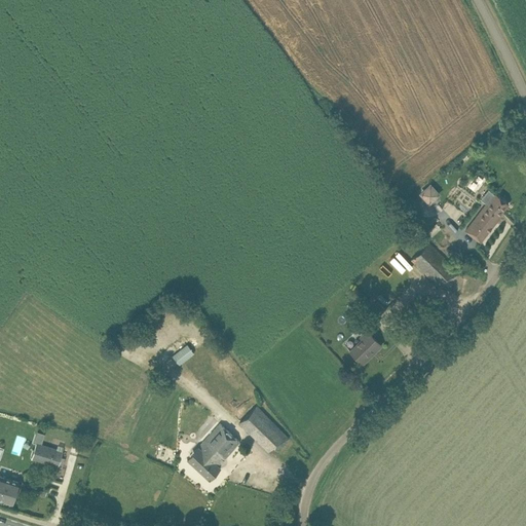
[(434,183),(421,192),(430,203),(442,194),(434,183)]
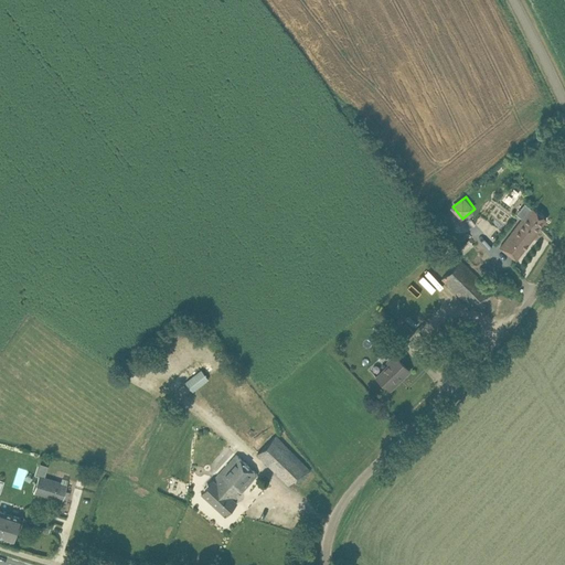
[(518,213),(526,201),(520,196),(512,209),(518,213)]
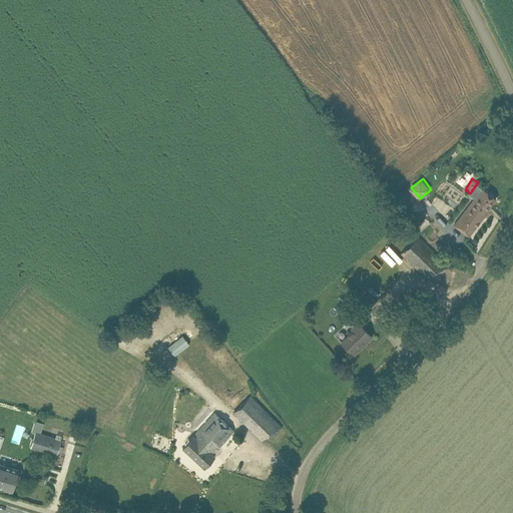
[(496,198),(488,192),(484,189),(477,199),(475,198),(454,224),(469,236),(488,211),(486,210),(496,198)]
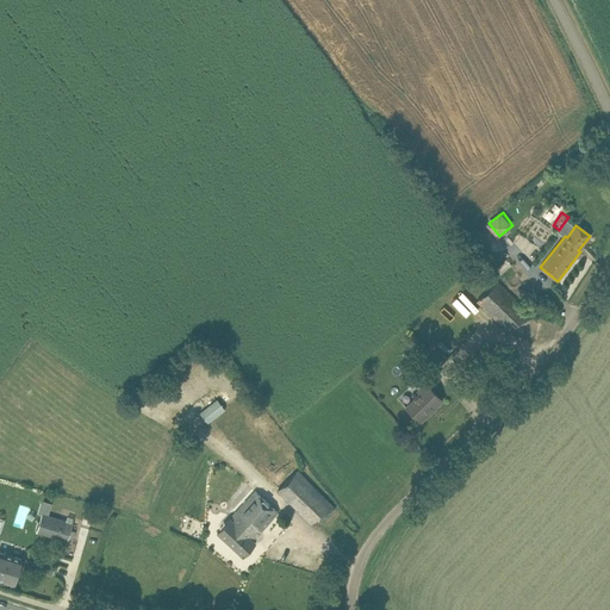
[(523,325),(534,316),(500,279),(478,299),(510,335),(517,329),(520,332),(526,328),(523,325)]
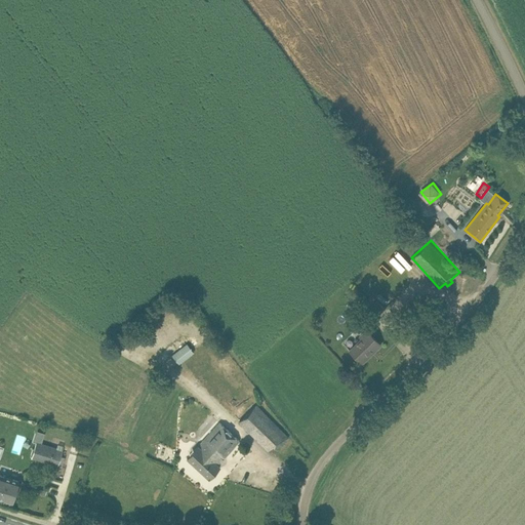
[(367,314),(374,321),(386,309),(378,301),(367,314)]
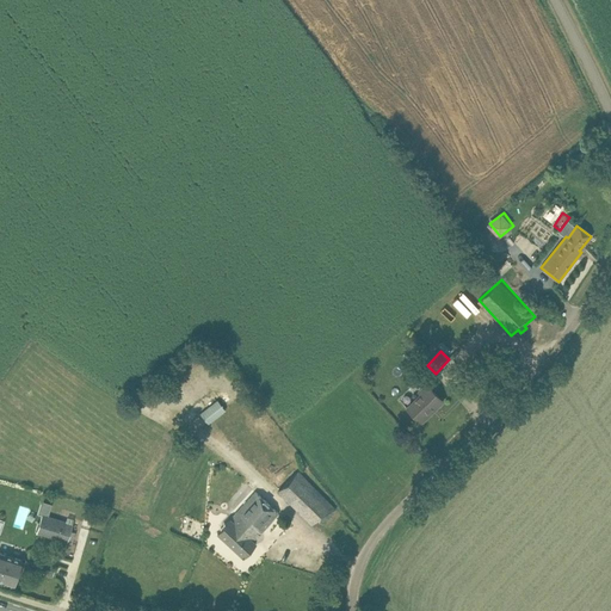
[(443,401),(434,393),(426,384),(419,392),(421,394),(408,408),(421,421),(423,421),(420,419),(432,407),(434,409),(443,401)]
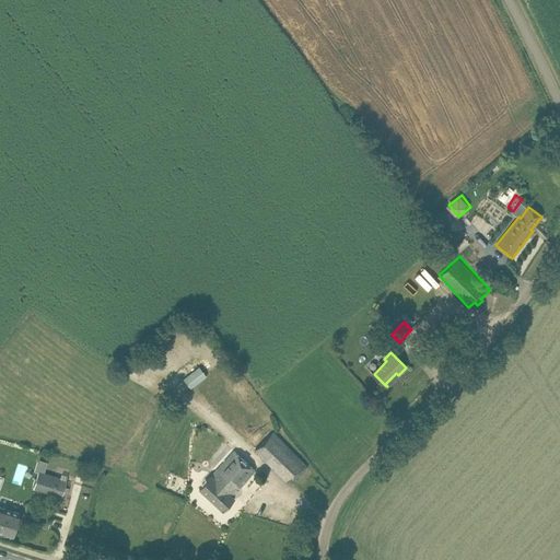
[(184,380),(191,389),(207,376),(199,366),(184,380)]
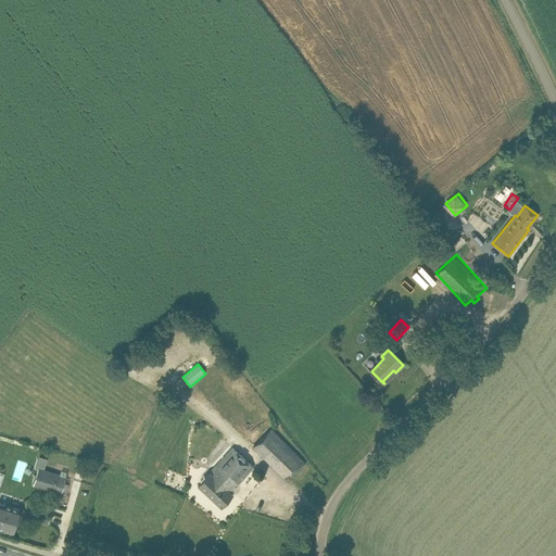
[(159,403),(166,408),(171,403),(163,397),(159,403)]
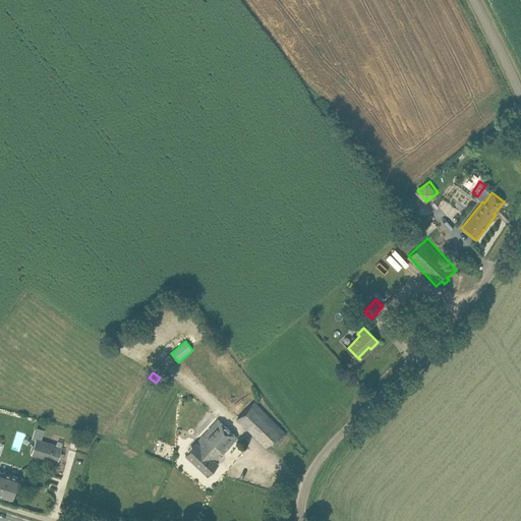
[(253,403),(236,419),(266,448),(266,447),(271,442),(272,442),(275,446),(286,433),(287,433),(254,401),(253,403)]
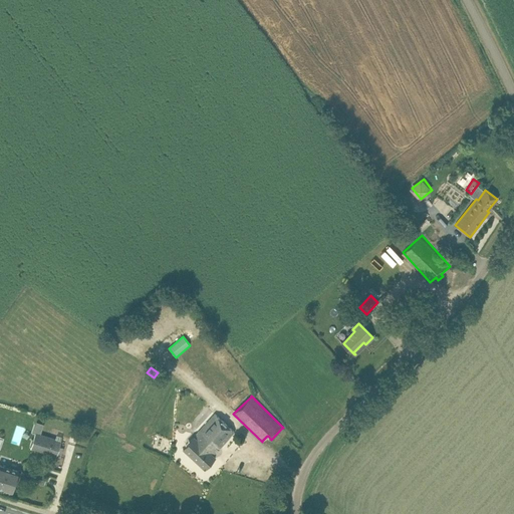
[(235,432),(227,425),(214,414),(183,449),(205,468),(215,457),(214,455),(235,432)]
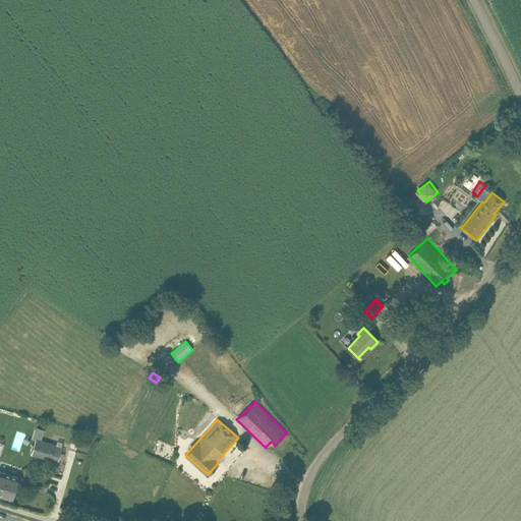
[(33,454),(56,462),(61,447),(37,440),(33,454)]
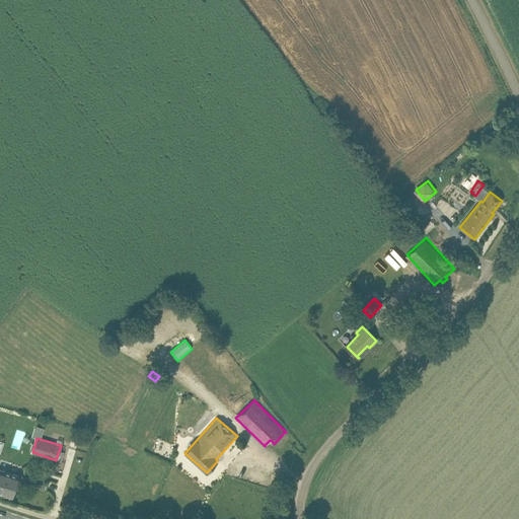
[(0,492),(12,496),(19,474),(0,468),(0,492)]
